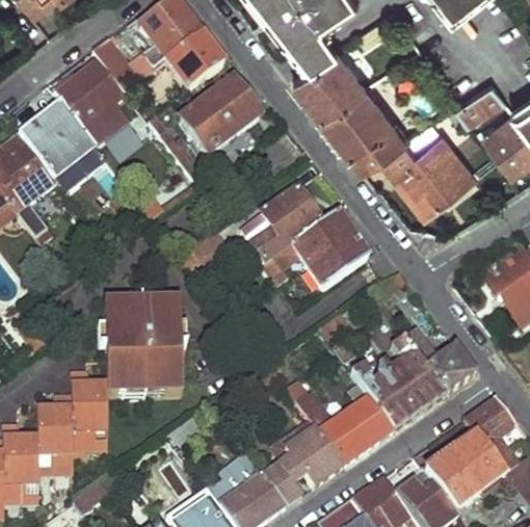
[(24,0),(37,17),(59,0),(24,0)]
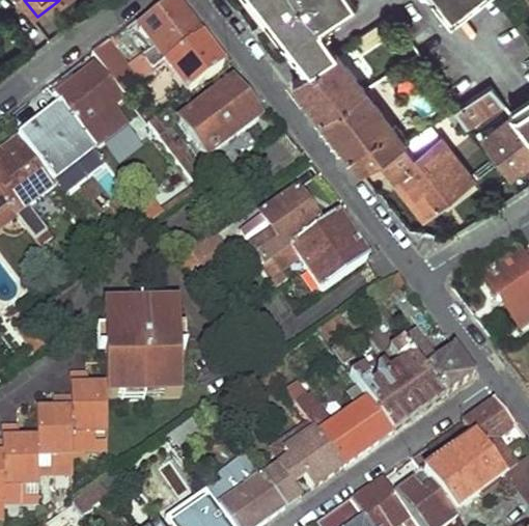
[(93,49),(123,87),(164,59),(201,32),(175,0),(173,0),(140,25),(154,45),(131,61),(115,43),(121,38),(116,31),(93,49)]
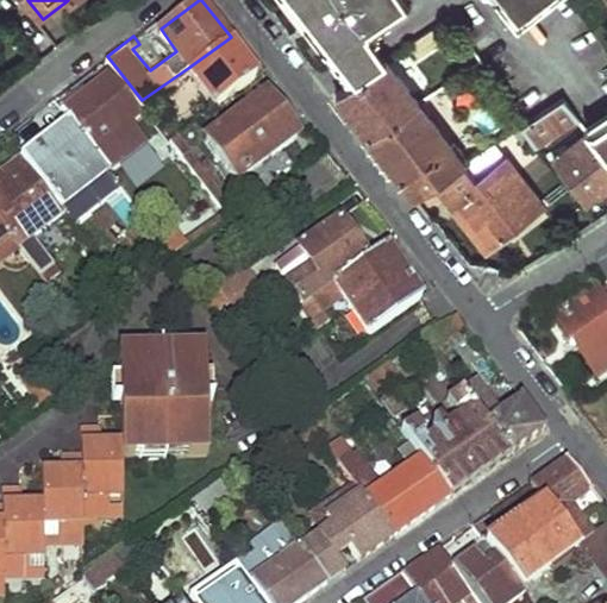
[(307,0),(357,74),(388,56),(368,27),(407,0),(307,0)]
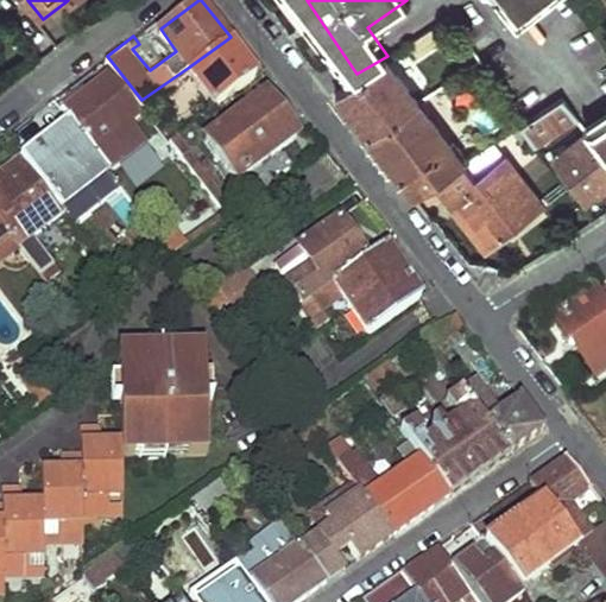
[(509,0),(519,14),(538,0),(509,0)]
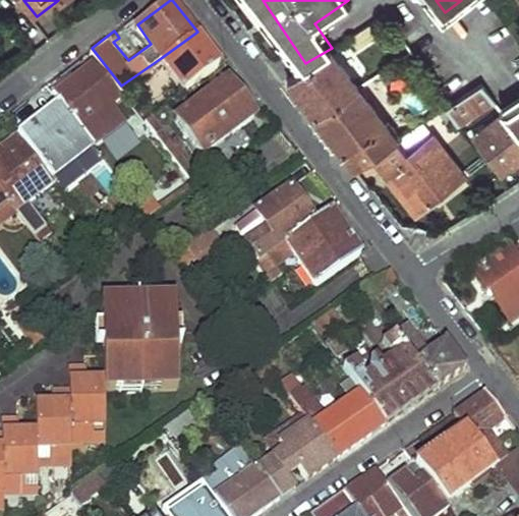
[(354,33),(362,43),(395,22),(388,11),(354,33)]
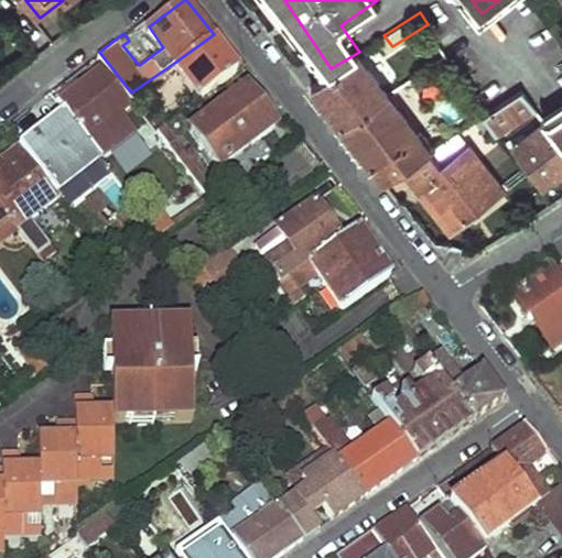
[(174,63),(198,93),(236,66),(214,34),(174,63)]
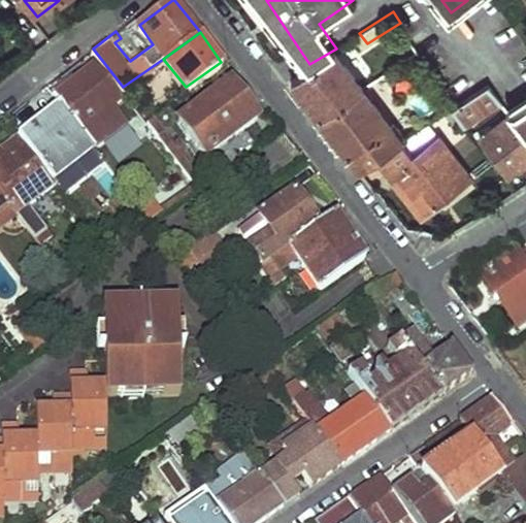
[(307,95),(322,115),(365,85),(356,72),(361,67),(357,63),(351,65),(336,48),(309,64),(294,76),(307,95)]
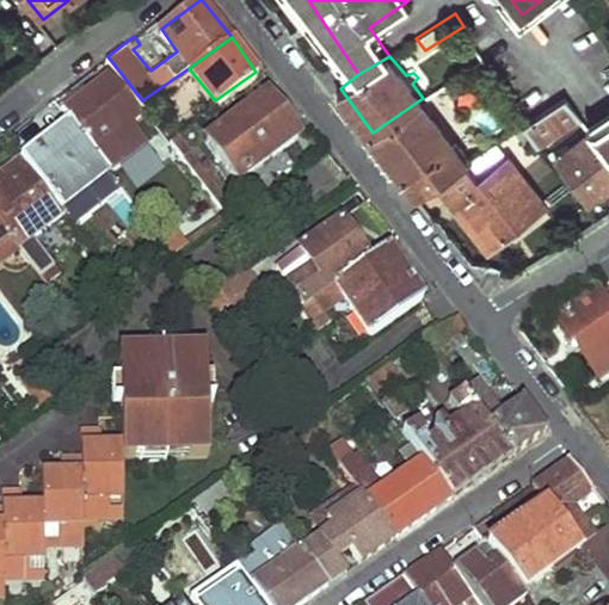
[(71,117),(96,148),(145,112),(111,71),(65,105),(71,117)]
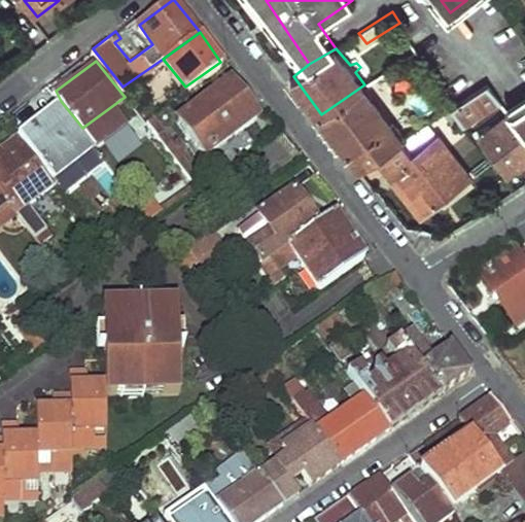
[(204,153),(256,113),(232,76),(177,116),(204,153)]
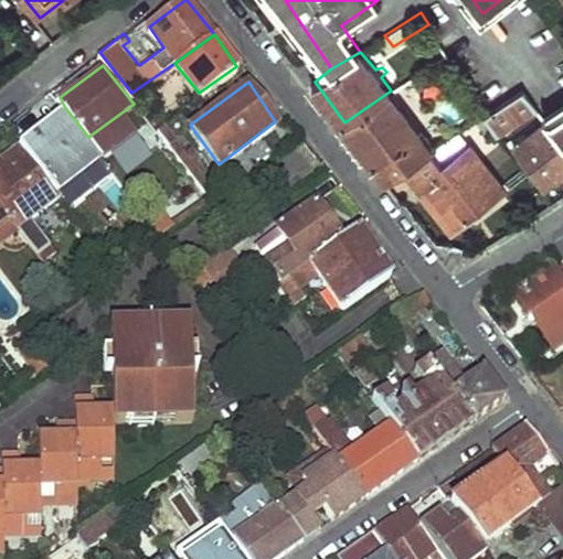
[(488,113),(500,131),(540,108),(524,87),(492,108),(488,113)]
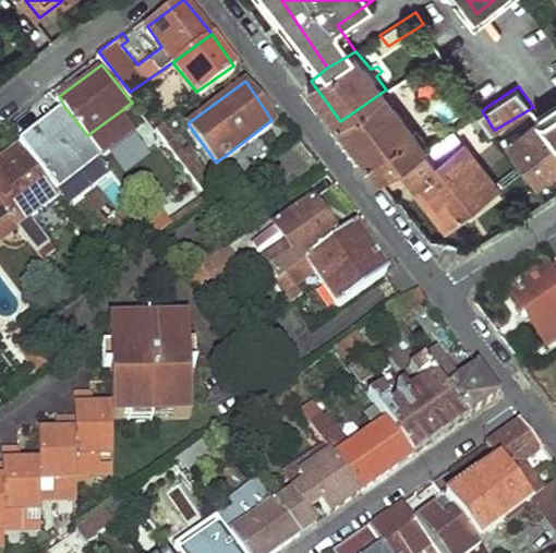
[(361,149),(382,176),(400,164),(423,148),(427,144),(406,116),(417,106),(412,98),(399,107),(386,89),(340,121),(361,149)]
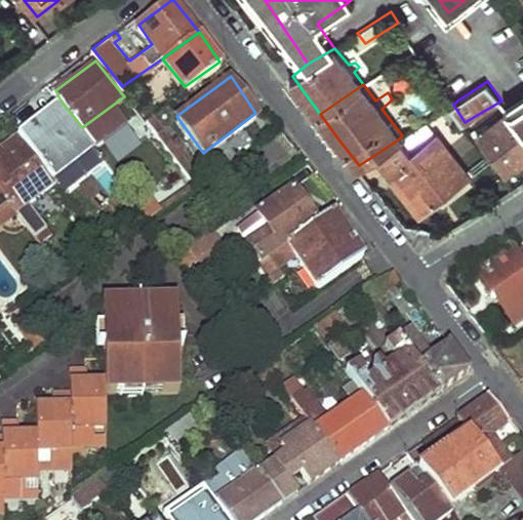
[(19,131),(54,176),(93,145),(82,127),(61,101),(19,131)]
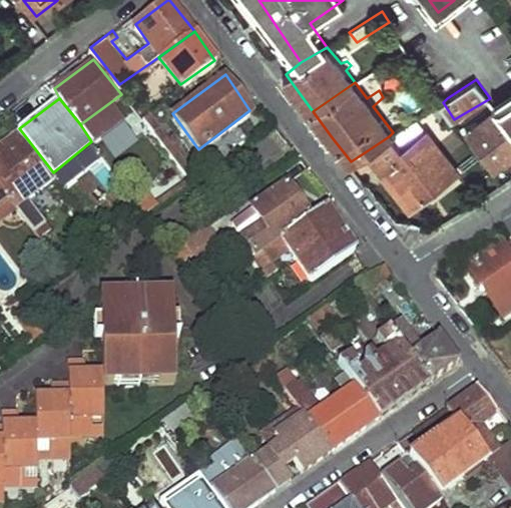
[(510,101),(498,110),(510,125),(510,101)]
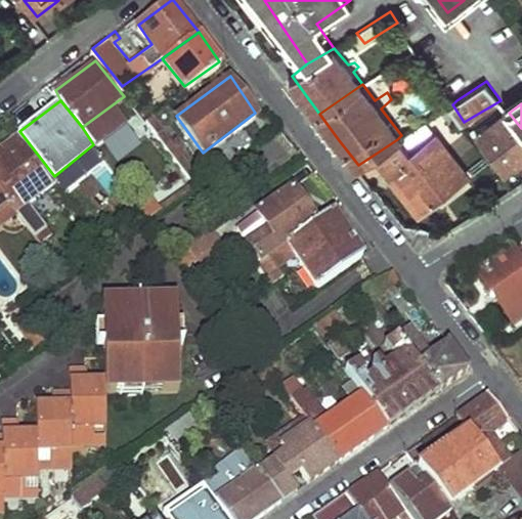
[(145,117),(192,178),(200,173),(154,111),(145,117)]
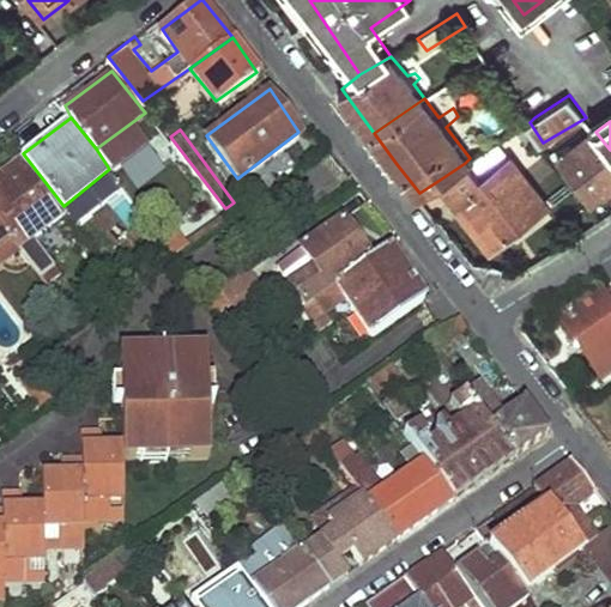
[(562,157),(598,204),(610,194),(610,150),(596,132),(562,157)]
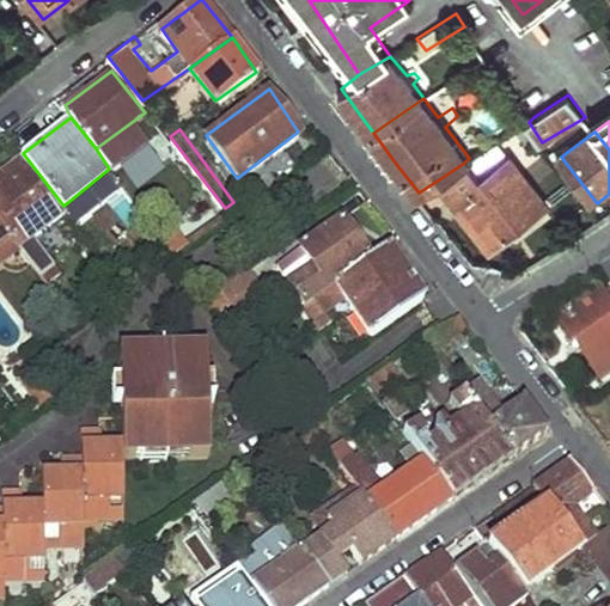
[(19,244),(20,245),(66,212),(63,206),(23,153),(0,171),(0,219),(8,231),(19,244)]
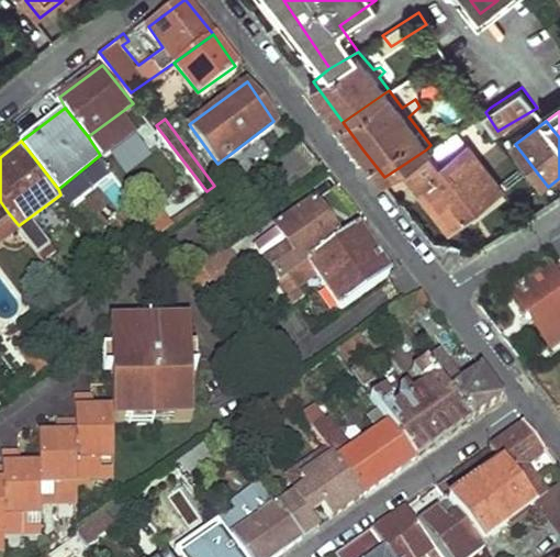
[(403,165),(451,226),(471,211),(466,205),(501,180),(474,142),(436,166),(426,149),(403,165)]
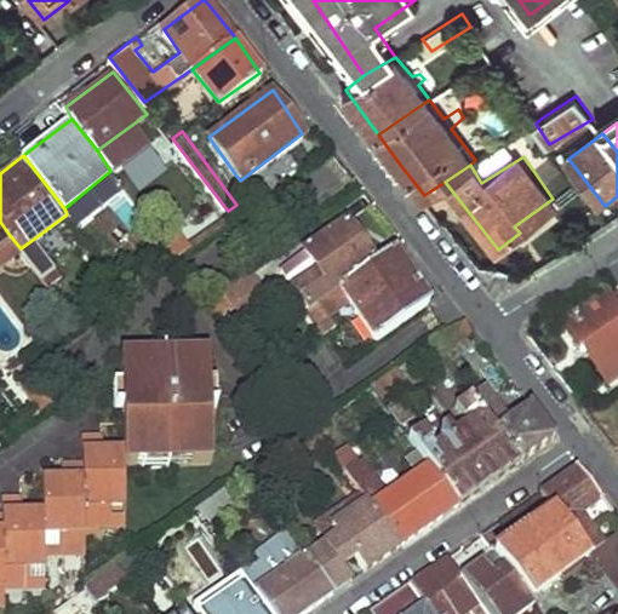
[(514,227),(520,233),(559,205),(553,199),(514,227)]
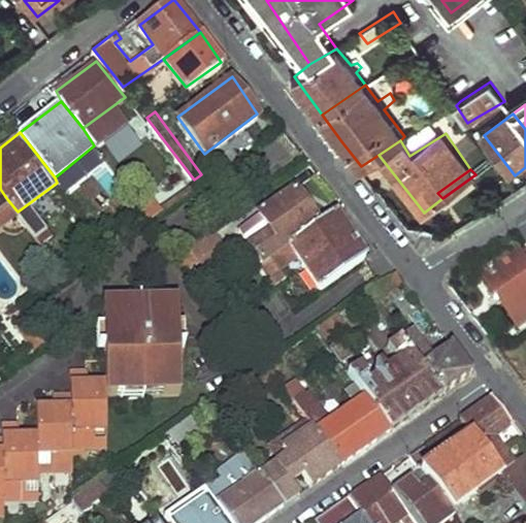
[(270,271),(282,264),(274,252),(319,220),(295,187),(251,217),(261,234),(251,243),(270,271)]
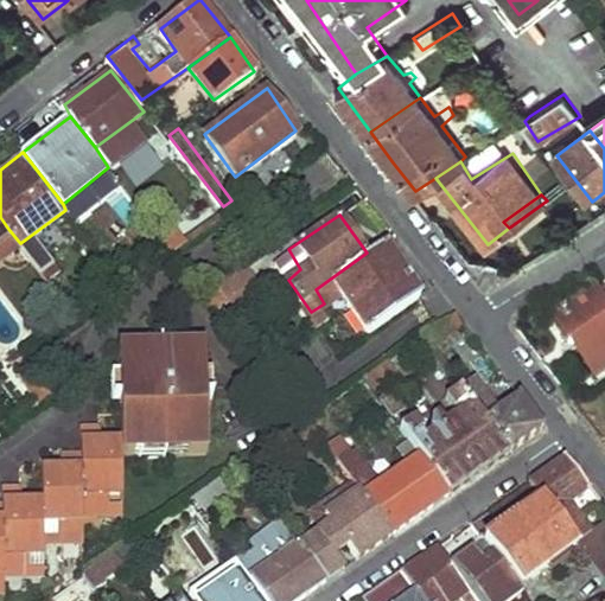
[(0,244),(7,241),(12,248),(19,242),(8,229),(0,217),(0,244)]
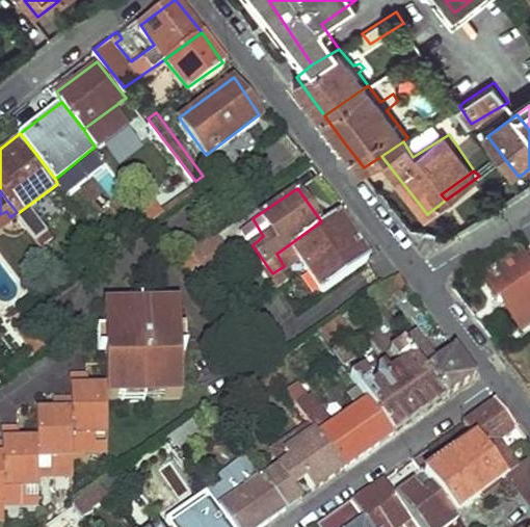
[(301,256),(322,287),(368,256),(338,210),(321,221),(276,254),(284,266),(301,256)]
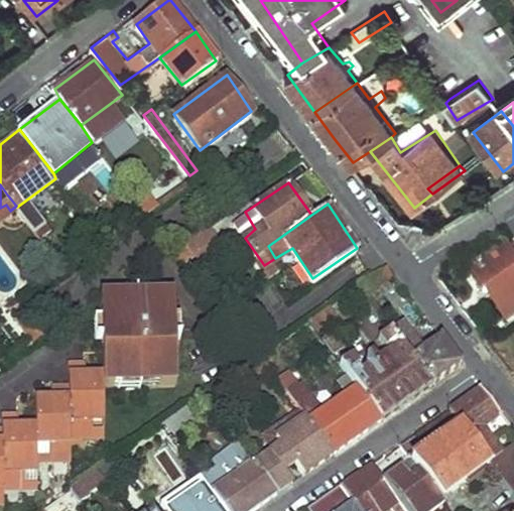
[(0,217),(10,211),(6,205),(0,208),(0,217)]
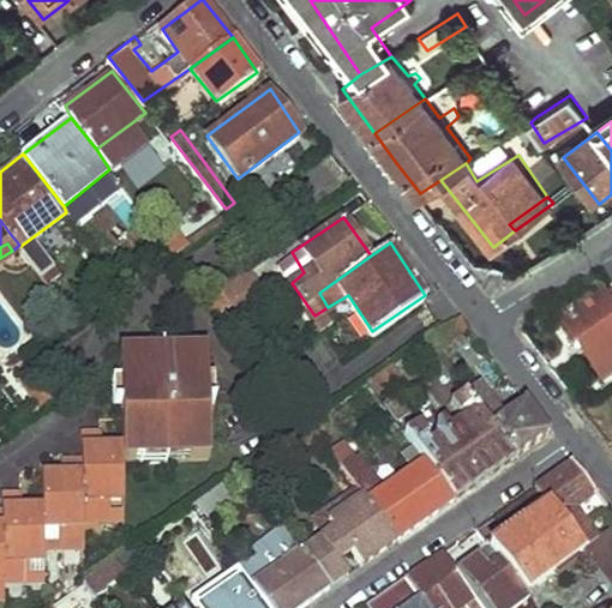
[(209,294),(223,315),(239,305),(263,286),(249,265),(209,294)]
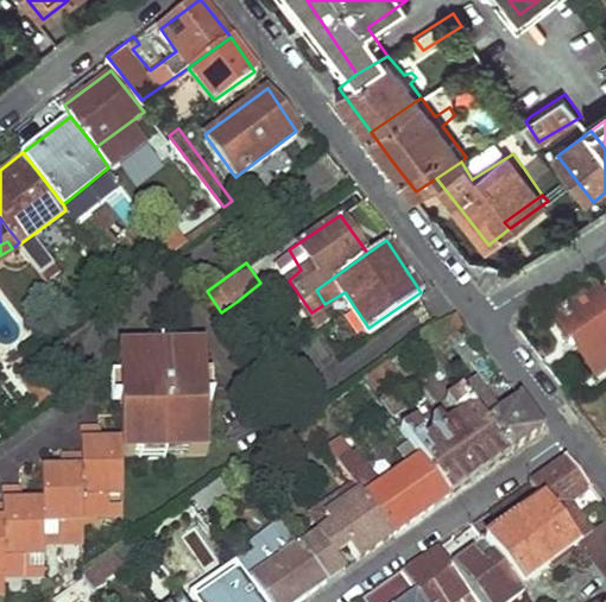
[(260,283),(237,302),(246,314),(270,297),(260,283)]
